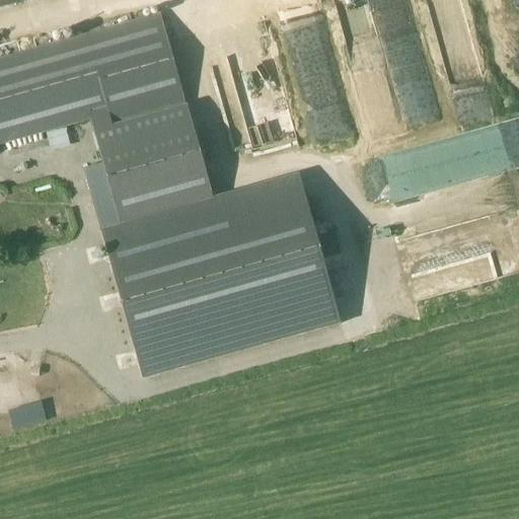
[(28,0),(0,0),(0,36),(36,26),(28,0)]
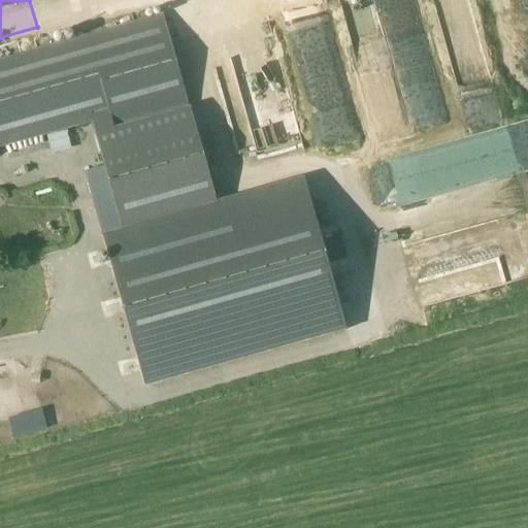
[(373,0),(339,0),(356,64),(384,57),(380,40),(422,30),(414,1),(376,10),(373,0)]
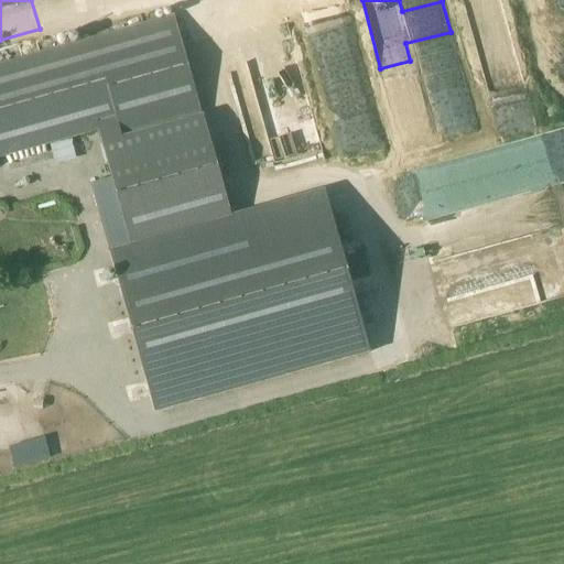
[(0,156),(98,129),(112,179),(131,246),(232,217),(174,17),(0,66),(0,156)]
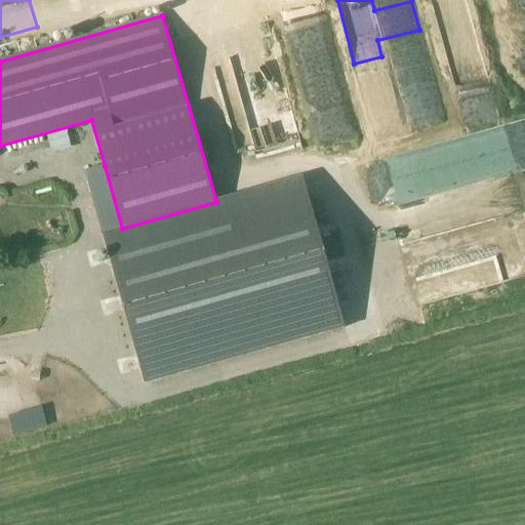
[(459,188),(468,224),(524,209),(524,120),(398,151),(409,200),(459,188)]
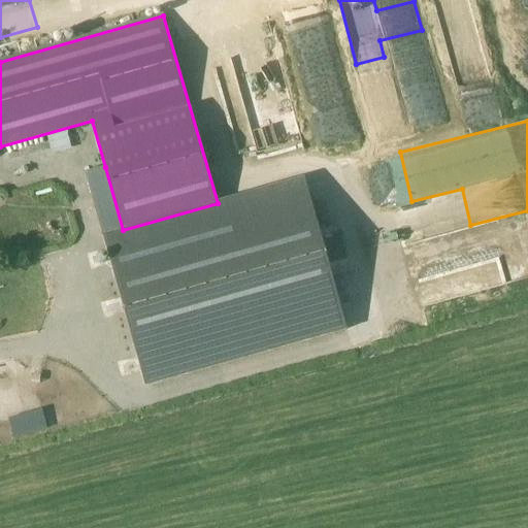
[(103,235),(123,230),(105,167),(86,172),(103,235)]
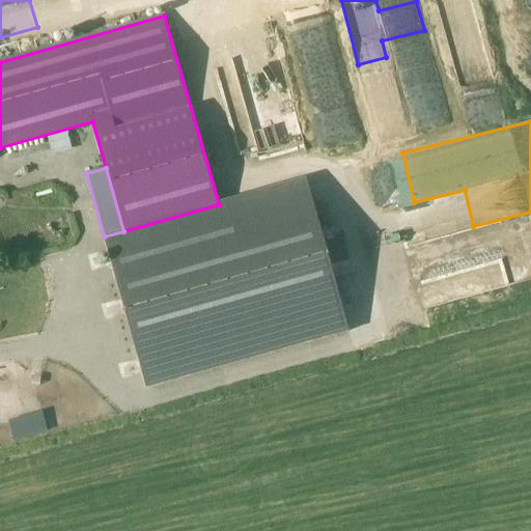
[(123,231),(104,236),(146,388),(348,331),(306,180),(219,204),(123,231)]
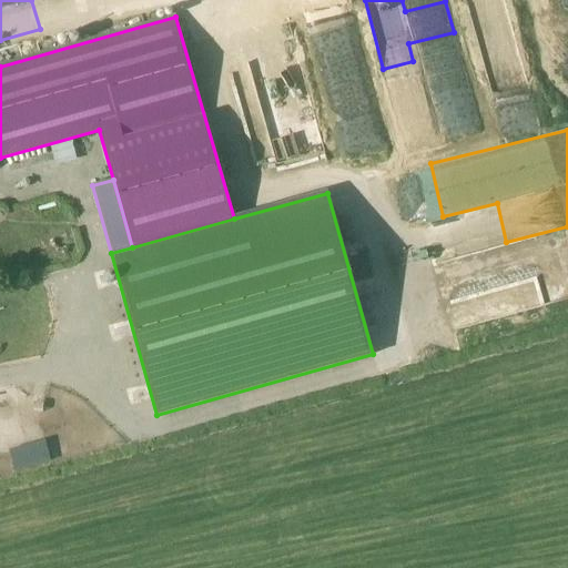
[(9,449),(17,472),(52,458),(44,437),(9,449)]
